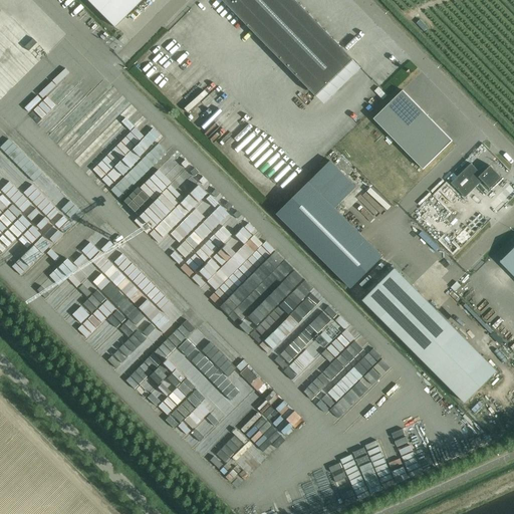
[(86,0),(113,27),(141,0),(86,0)]
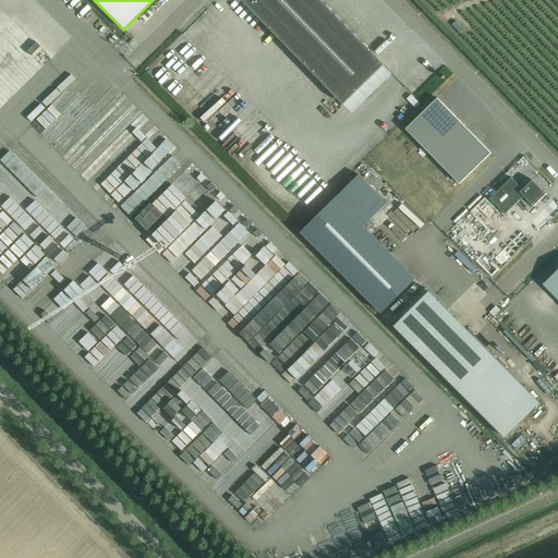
[(384,64),(320,0),(241,0),(343,104),(384,64)]
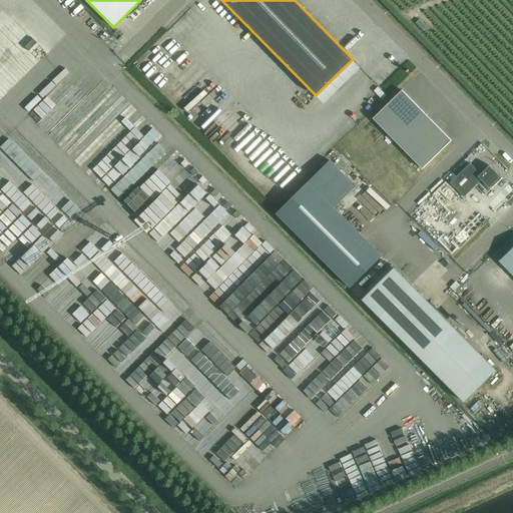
[(7,48),(18,59),(26,51),(16,40),(7,48)]
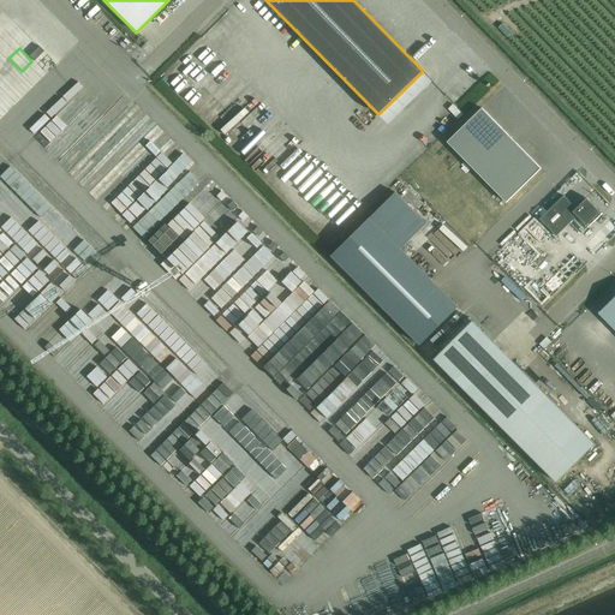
[(45,66),(54,57),(48,49),(37,58),(45,66)]
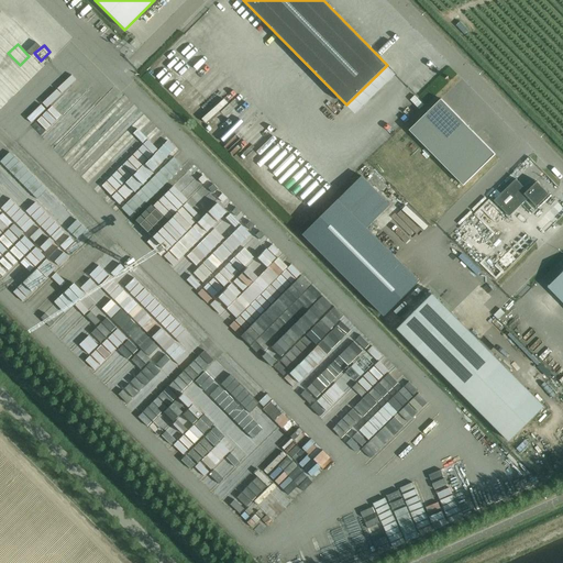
[(151,174),(177,148),(118,86),(91,110),(81,100),(72,109),(83,121),(62,141),(88,169),(92,165),(88,161),(95,153),(102,162),(88,176),(119,209),(153,177),(151,174)]
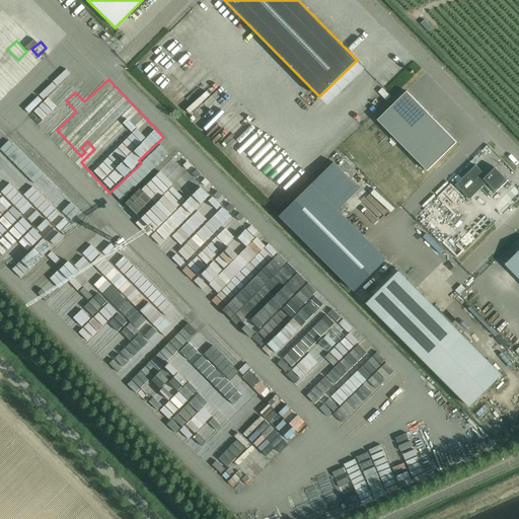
[(51,84),(26,109),(42,124),(66,98),(51,84)]
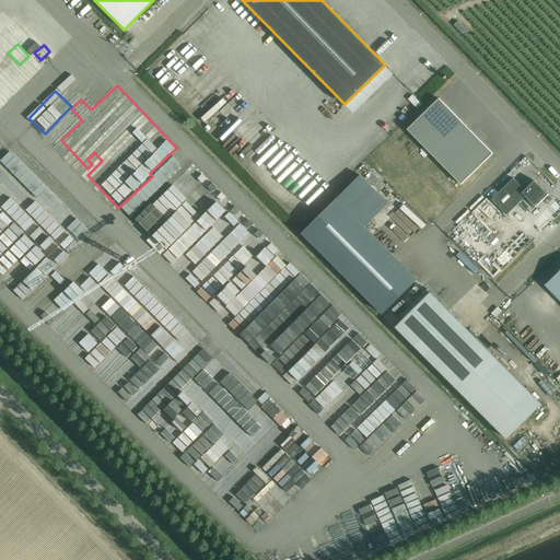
[(440,98),(408,129),(462,184),(493,153),(440,98)]
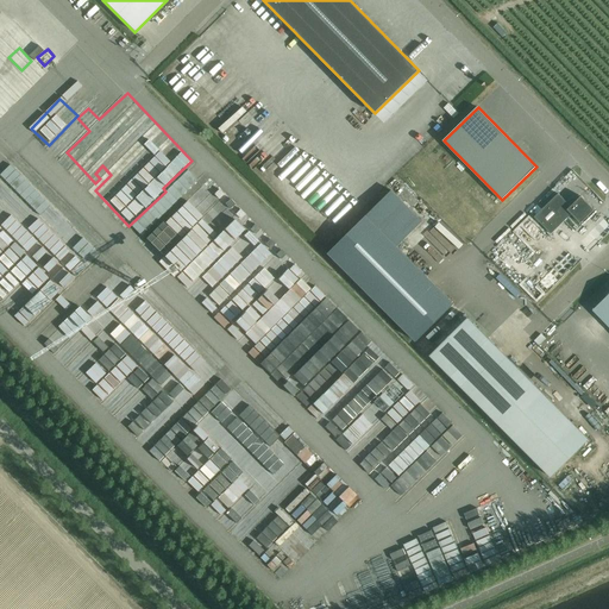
[(188,171),(198,181),(203,175),(194,165),(188,171)]
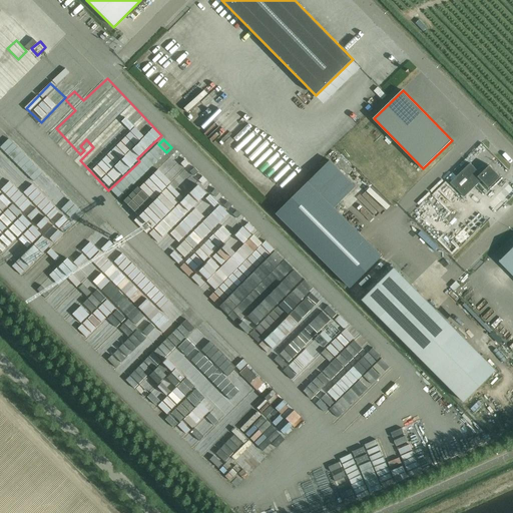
[(157,145),(144,158),(153,167),(166,154),(157,145)]
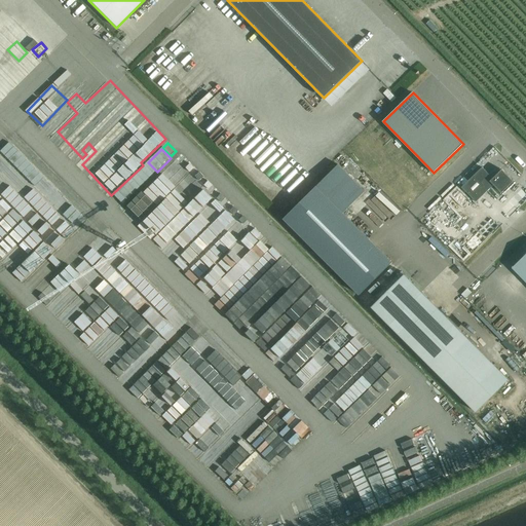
[(17,164),(28,176),(36,168),(26,156),(17,164)]
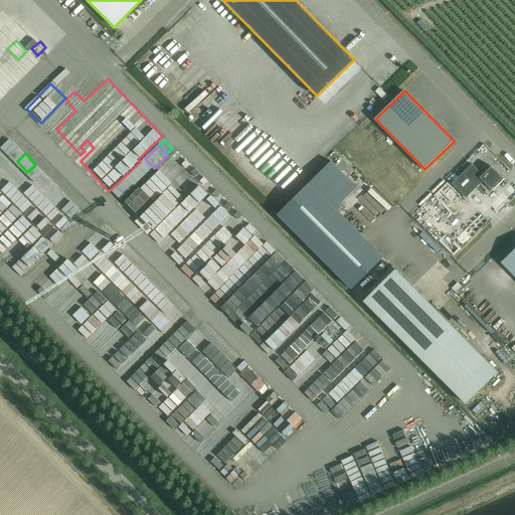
[(331,160),(278,213),(352,288),(384,255),(335,207),(356,186),(331,160)]
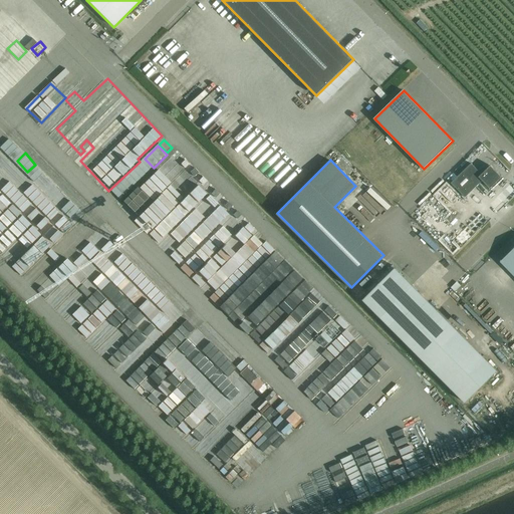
[(451,183),(465,198),(483,181),(490,189),(502,178),(494,170),(492,168),(490,170),(488,168),(482,174),(471,164),(451,183)]
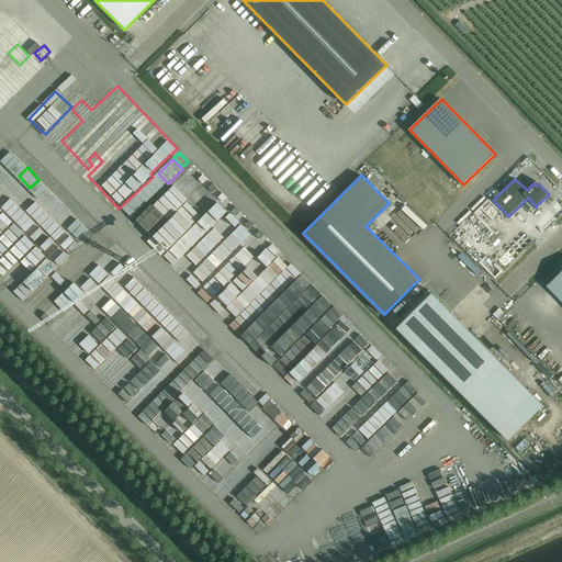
[(1,205),(10,214),(19,205),(10,197),(1,205)]
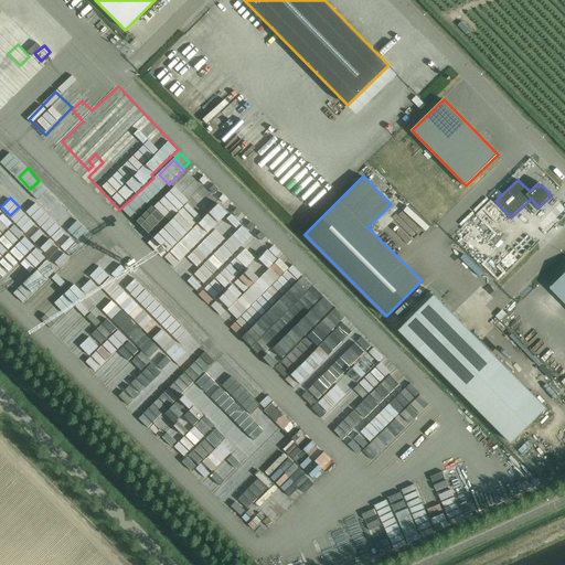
[(176,217),(190,231),(204,216),(190,203),(176,217)]
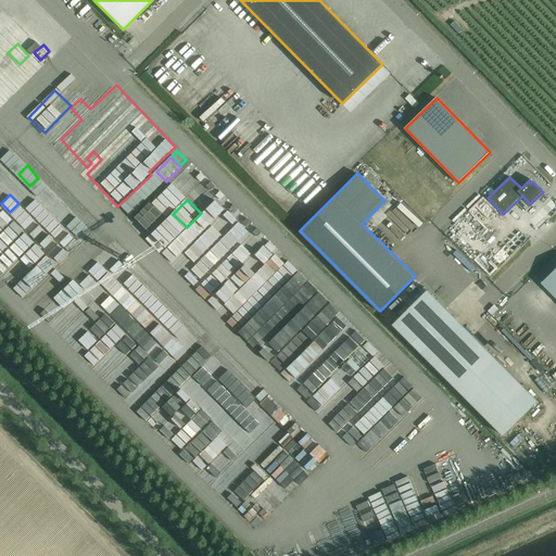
[(36,213),(60,241),(70,232),(45,204),(36,213)]
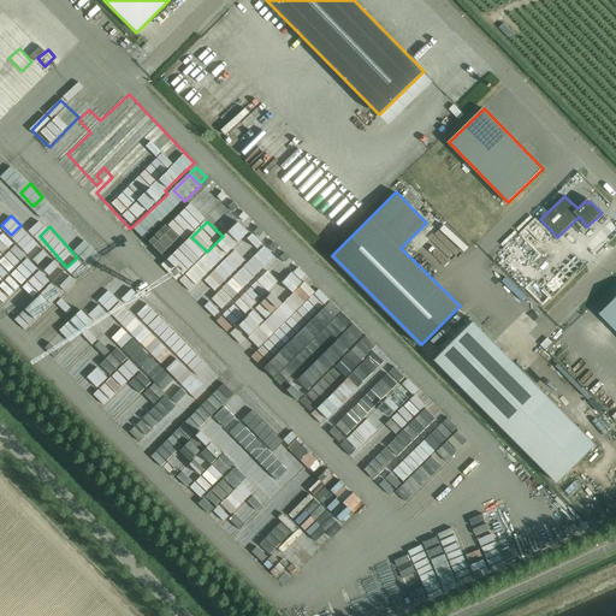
[(36,261),(46,254),(29,230),(19,237),(36,261)]
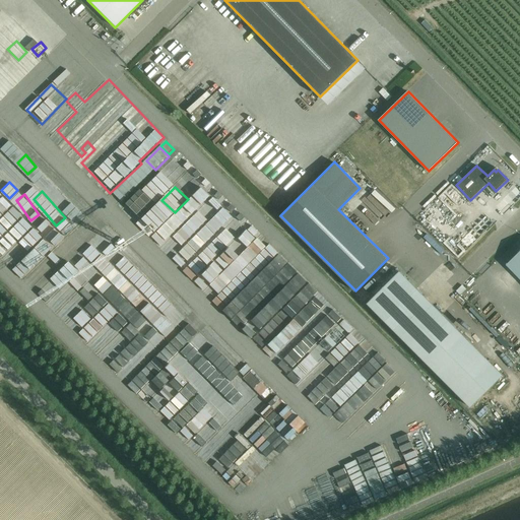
[(208,205),(218,211),(222,204),(213,198),(208,205)]
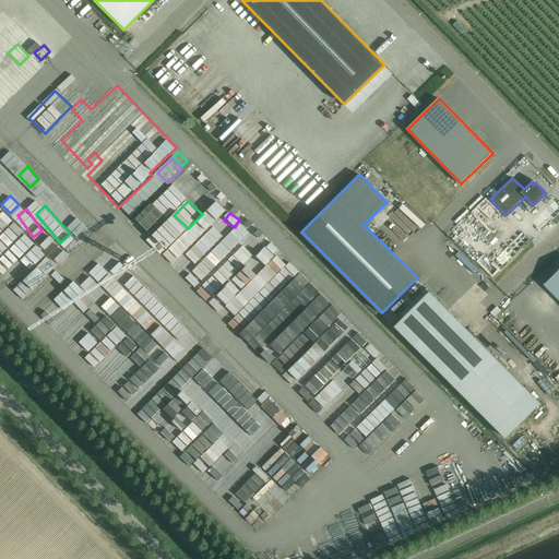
[(168,247),(182,234),(169,218),(159,228),(155,233),(168,247)]
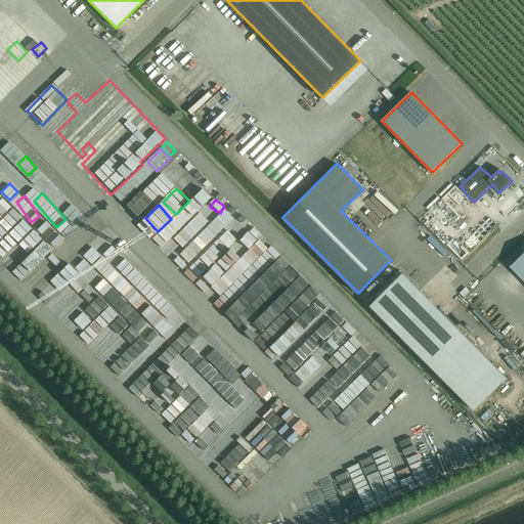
[(205,208),(165,251),(174,260),(214,217),(205,208)]
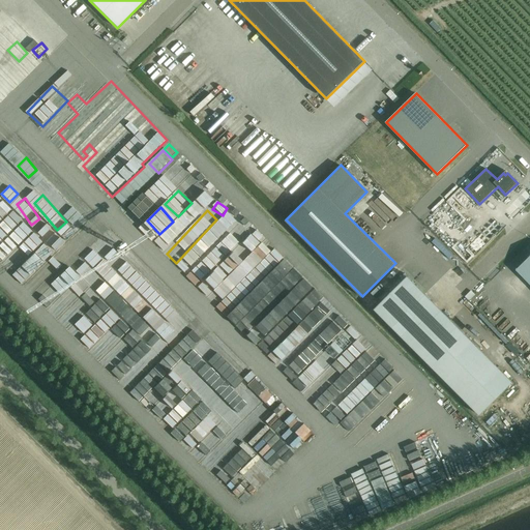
[(36,228),(55,247),(64,238),(46,219),(36,228)]
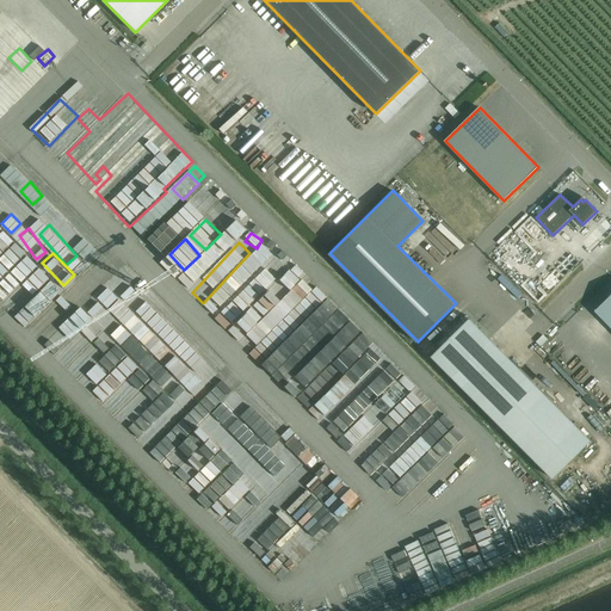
[(29,276),(39,266),(30,255),(19,265),(29,276)]
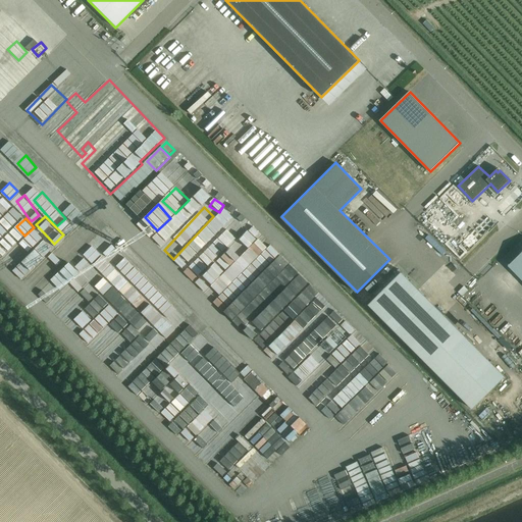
[(68,218),(59,228),(69,238),(79,228),(68,218)]
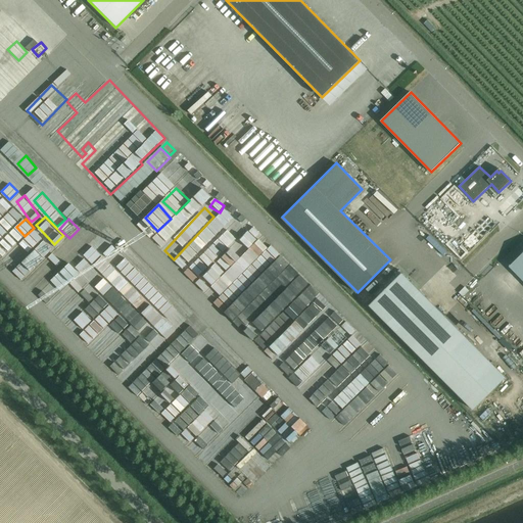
[(225,228),(217,220),(208,227),(217,235),(225,228)]
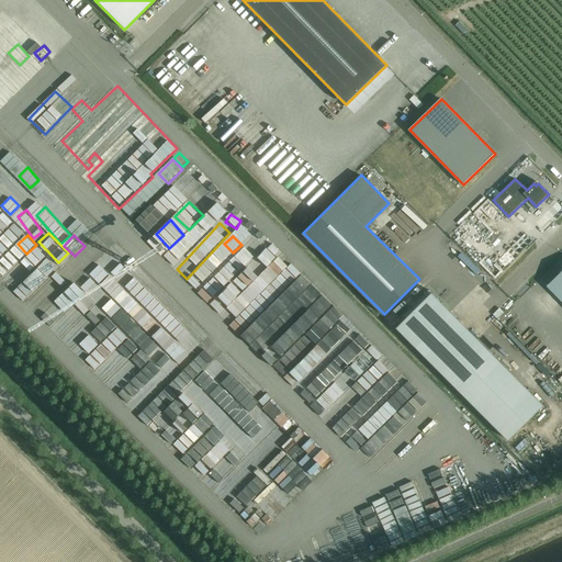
[(232,260),(240,270),(260,253),(251,243),(232,260)]
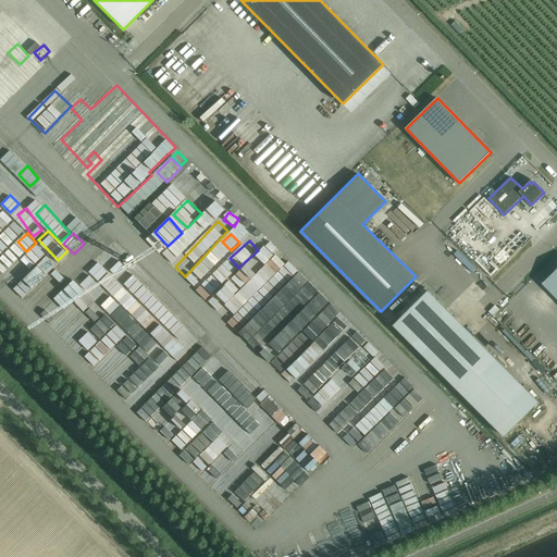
[(232,277),(240,287),(282,250),(273,240),(232,277)]
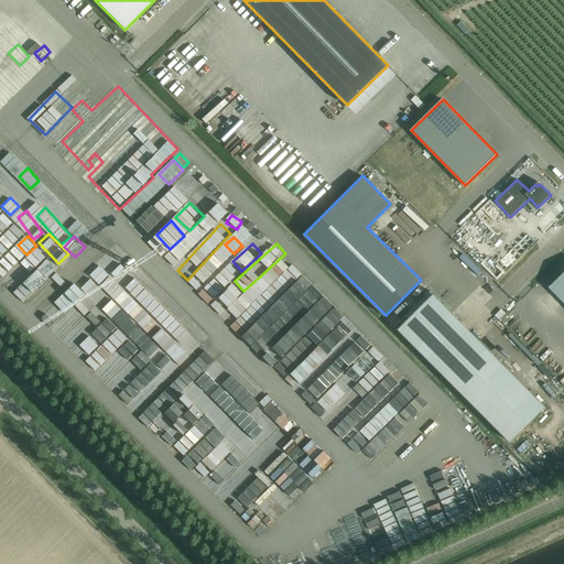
[(15,266),(21,260),(13,250),(7,255),(15,266)]
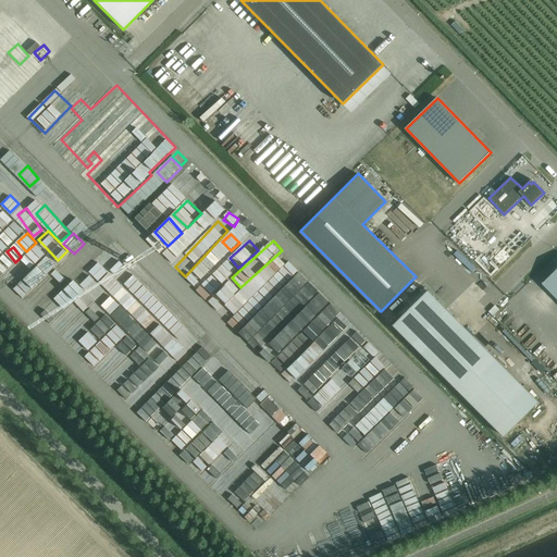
[(213,250),(203,259),(213,269),(222,260),(213,250)]
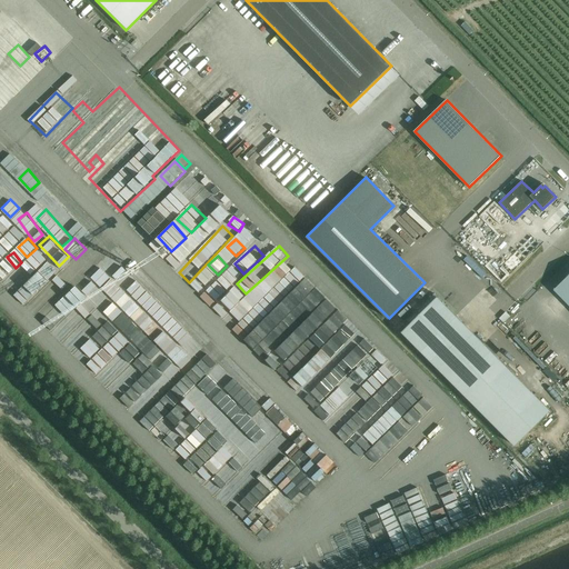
[(116,257),(83,289),(146,351),(135,362),(143,372),(156,360),(173,378),(182,370),(180,368),(203,345),(116,257)]
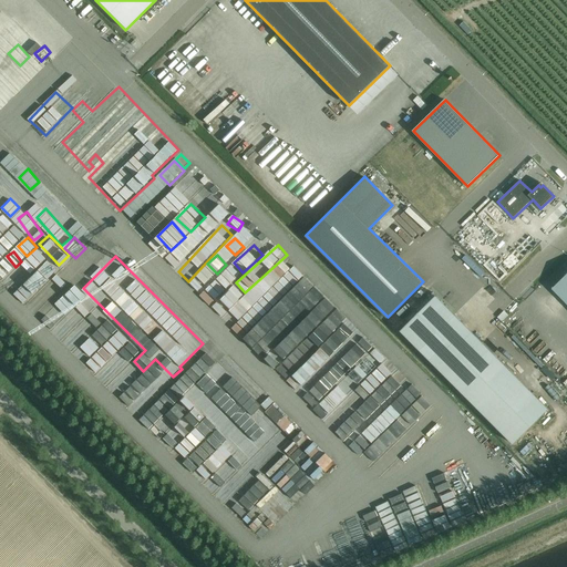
[(0,276),(3,280),(14,268),(4,259),(0,264),(0,276)]
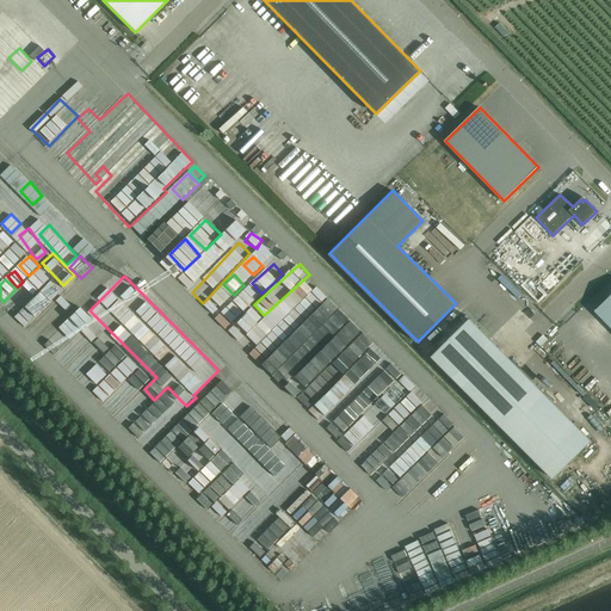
[(54,279),(44,290),(54,300),(65,290),(54,279)]
